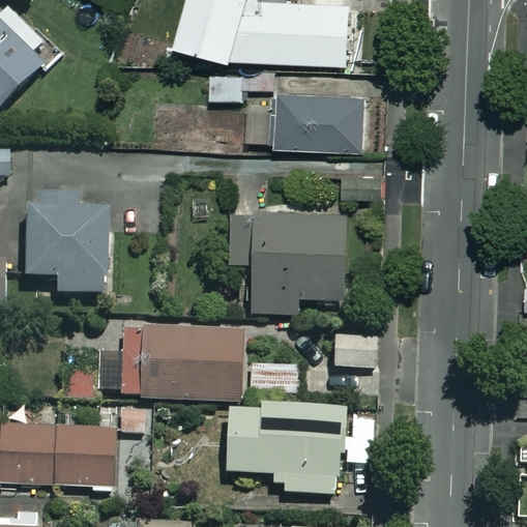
[(194,0),(180,46),(235,61),(359,64),(360,9),(346,9),(346,0),(194,0)]
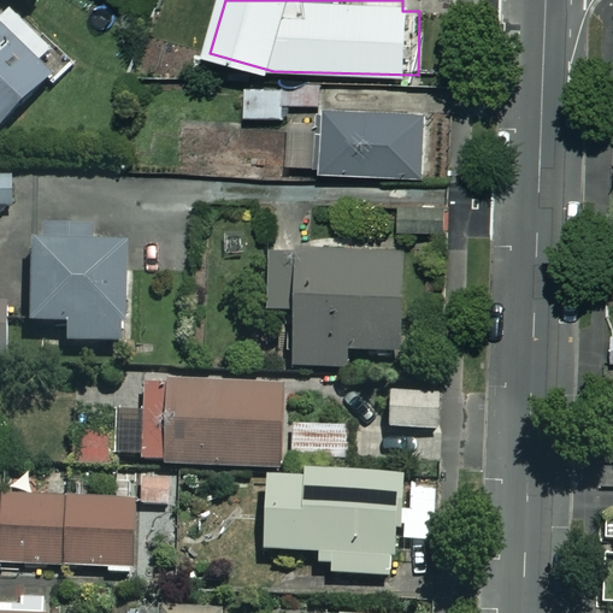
[(0,122),(51,75),(37,62),(49,51),(10,9),(0,17),(0,122)]
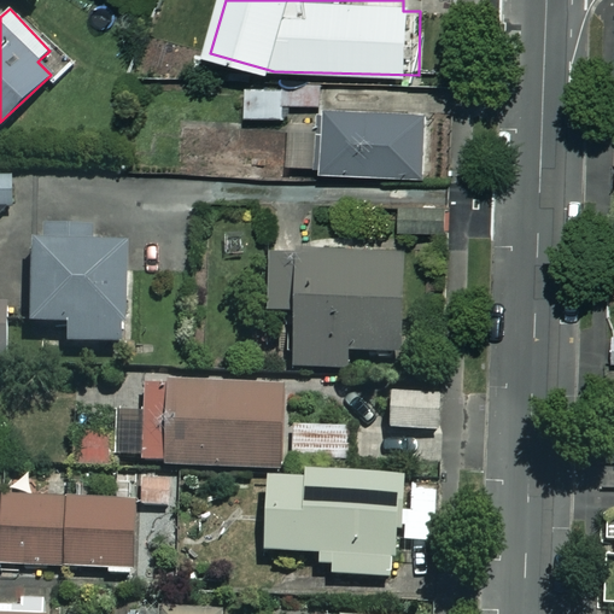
[(426,112),(322,109),(320,173),(424,175),(426,112)]
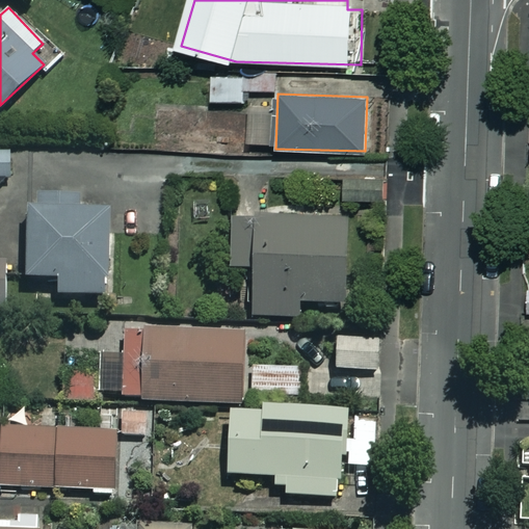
[(382,172),(348,168),(345,196),(380,200),(382,172)]
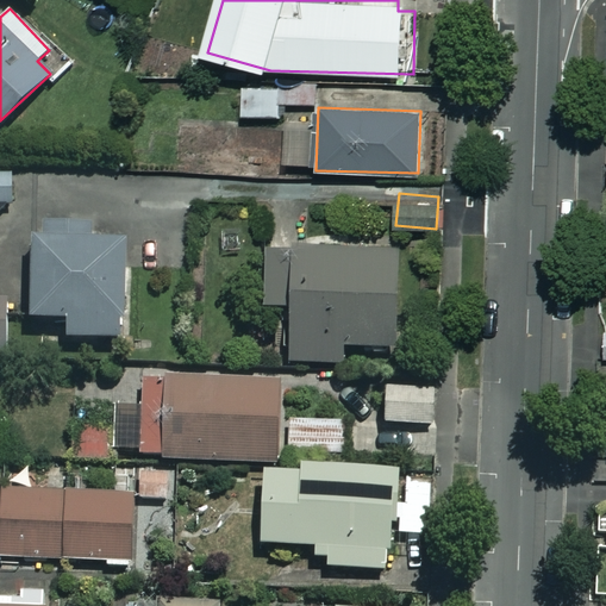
[(126,335),(126,238),(104,238),(104,219),(32,219),(32,316),(67,316),(67,335),(126,335)]
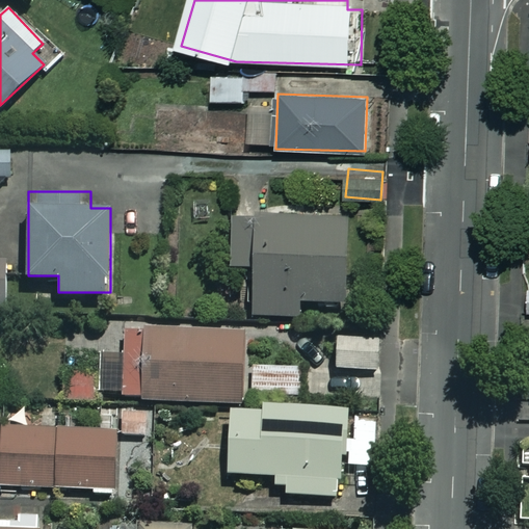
[(347,216),(232,215),(231,266),(253,267),(253,315),(298,315),(299,301),(347,301),(347,216)]
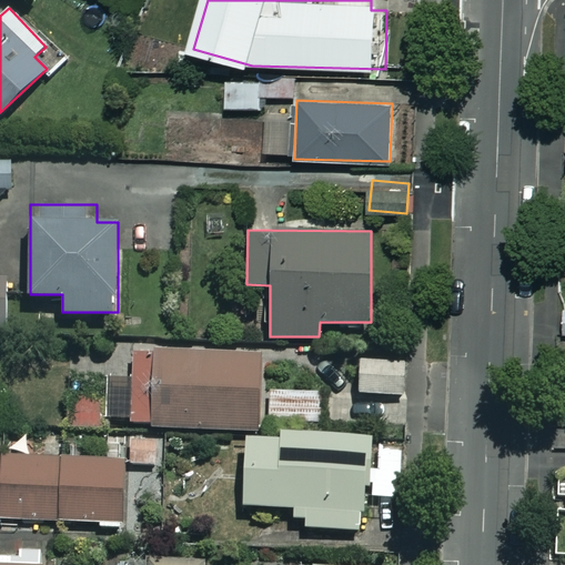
[(261,354),(131,349),(128,423),(258,429),(261,354)]
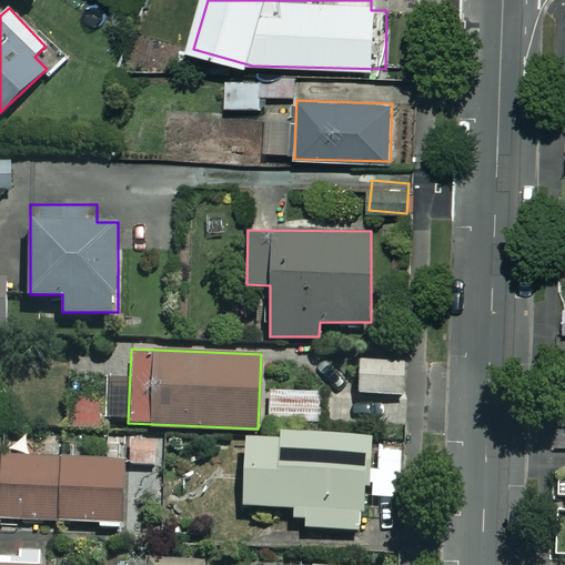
[(401,355),(359,356),(360,394),(402,393),(401,355)]
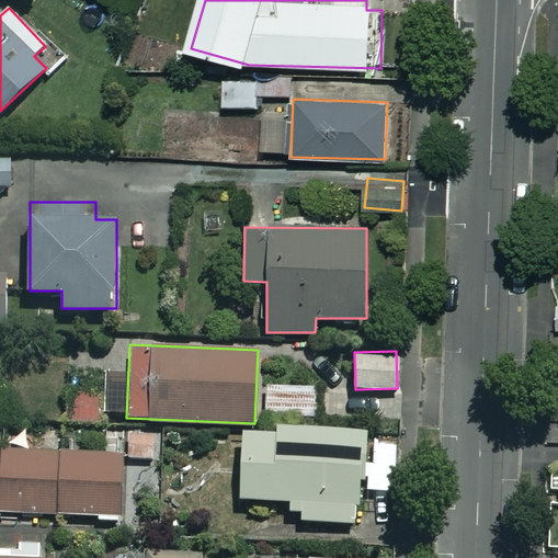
[(315,386),(265,384),(264,412),(314,414),(315,386)]
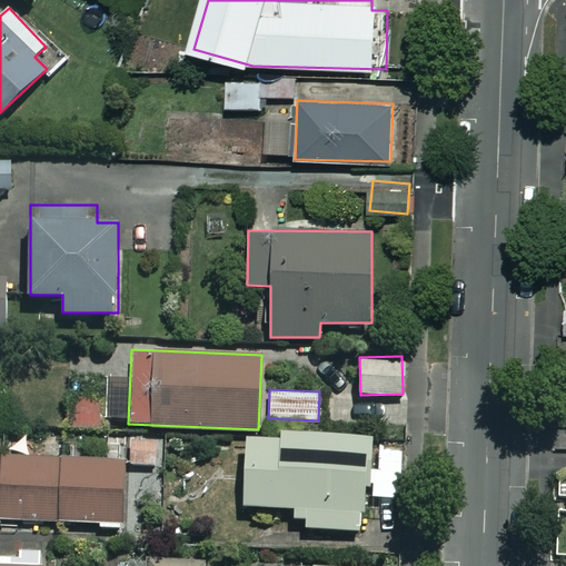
[(110,396),(67,396),(68,429),(110,428),(110,396)]
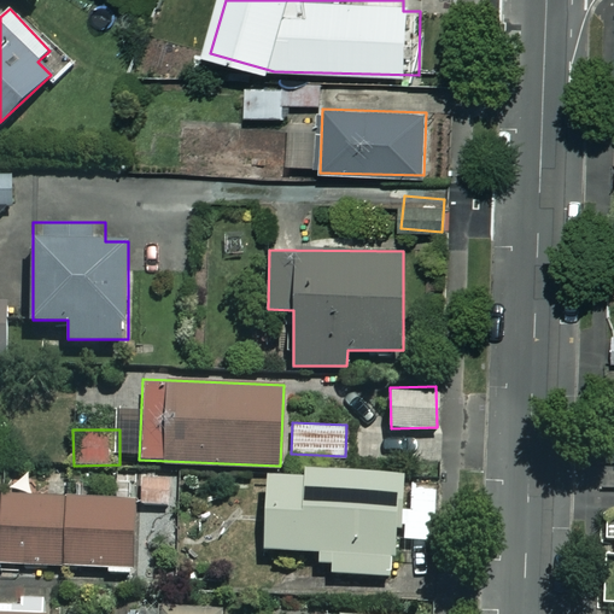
[(316,551),(316,562),(331,562),(329,572),(393,574),(396,538),(434,539),(437,485),(398,483),(399,474),(303,469),(303,477),(267,474),(263,548),(316,551)]
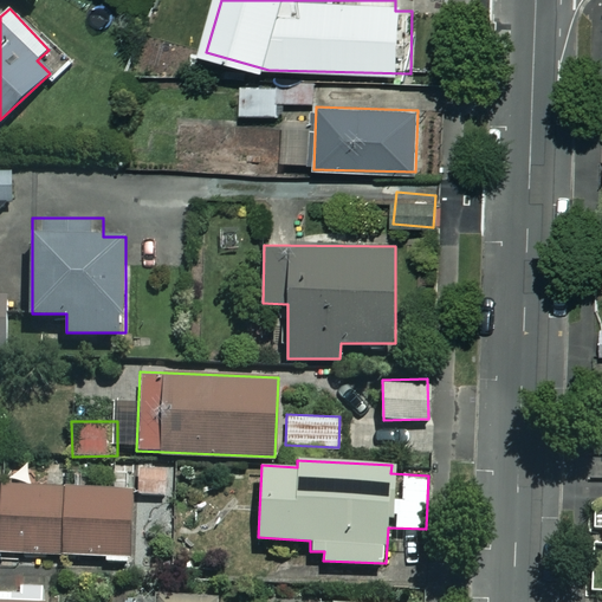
[(169,467),(138,466),(137,493),(168,494),(169,467)]
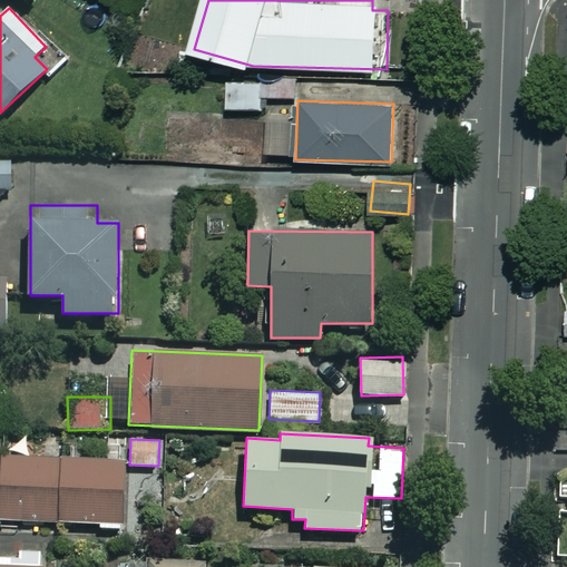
[(0,526),(19,526),(19,522),(52,522),(52,530),(69,530),(69,524),(99,524),(99,528),(121,528),(123,459),(0,456),(0,526)]
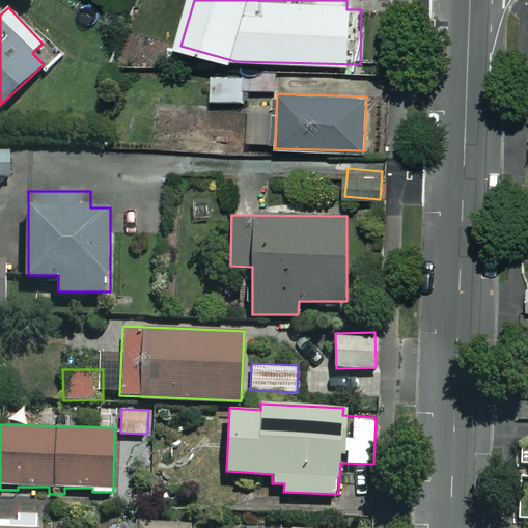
[(0,527),(39,527),(40,512),(17,511),(16,516),(0,515),(0,527)]
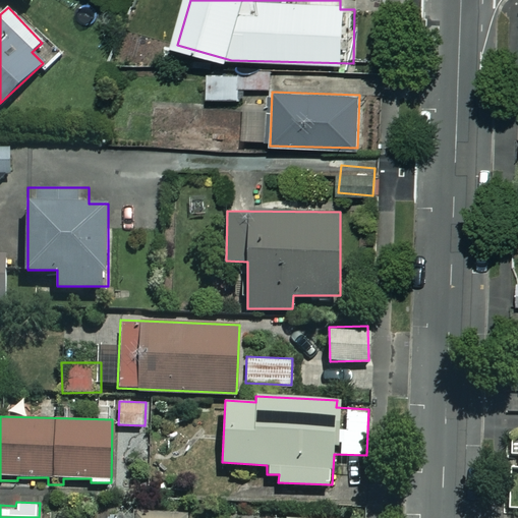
All buildings are outlined.
